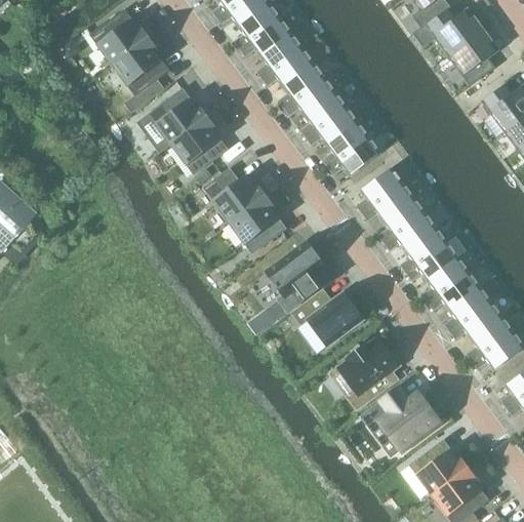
[(218,0),(222,3),(212,10),(217,17),(228,10),(241,0),(218,0)]
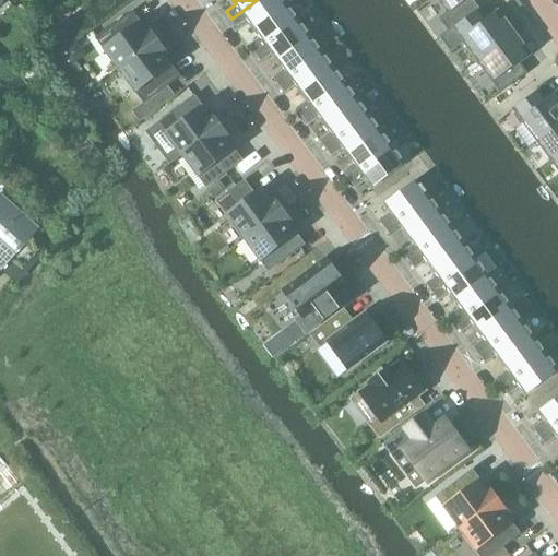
[(287,2),(285,0),(257,0),(242,11),(232,19),(238,28),(249,21),(253,27),(287,2)]
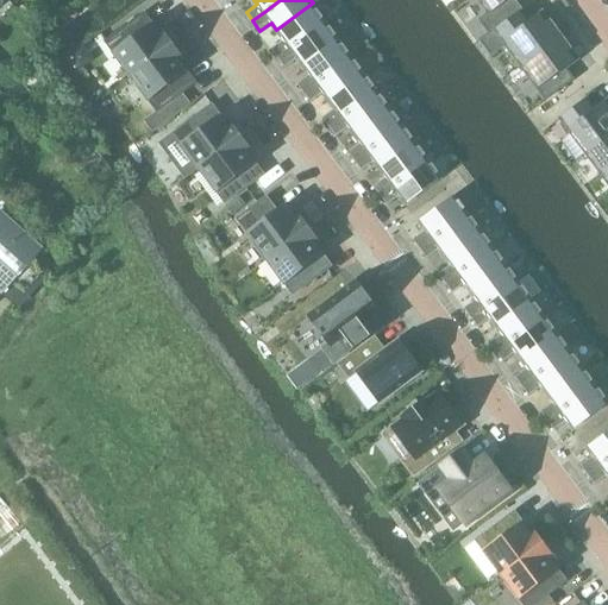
[(481,0),(489,10),(480,17),(489,30),(521,6),(516,0),(481,0)]
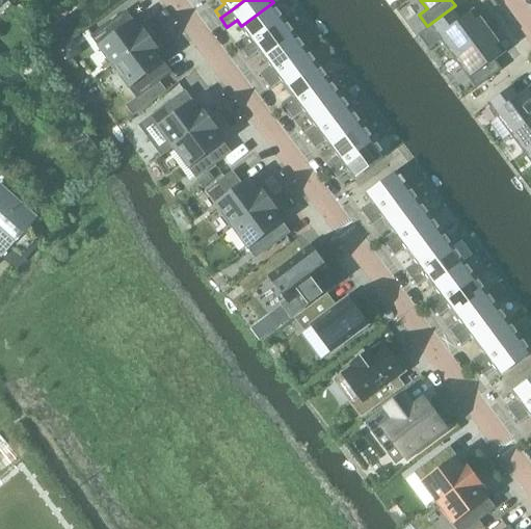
[(285,17),(273,2),(241,26),(246,33),(237,41),(243,48),(253,41),(285,17)]
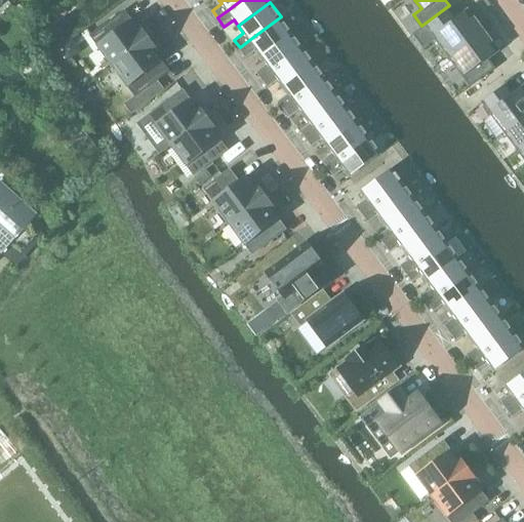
[(449,5),(421,26),(414,32),(424,44),(436,36),(448,53),(483,28),(474,15),(473,16),(467,8),(456,15),(449,5)]
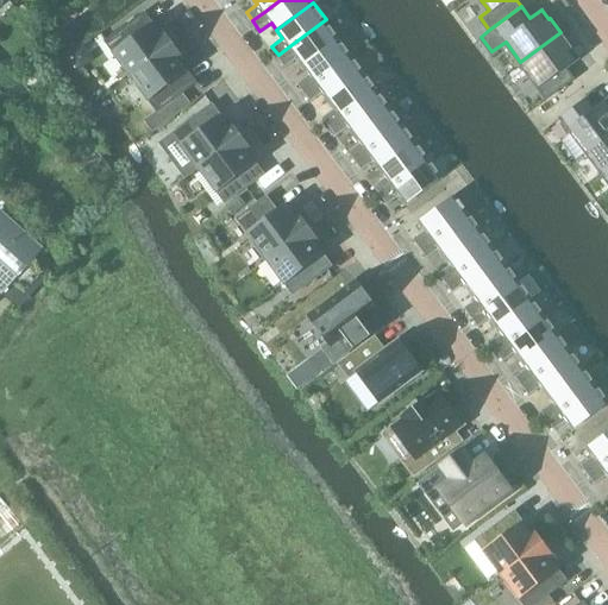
[(132,74),(174,43),(161,25),(157,27),(144,11),(106,38),(132,74)]
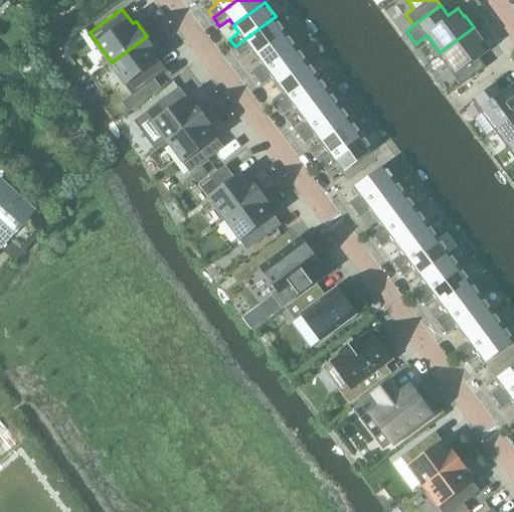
[(287,31),(276,16),(244,39),(235,46),(241,54),(250,47),(255,54),(287,31)]
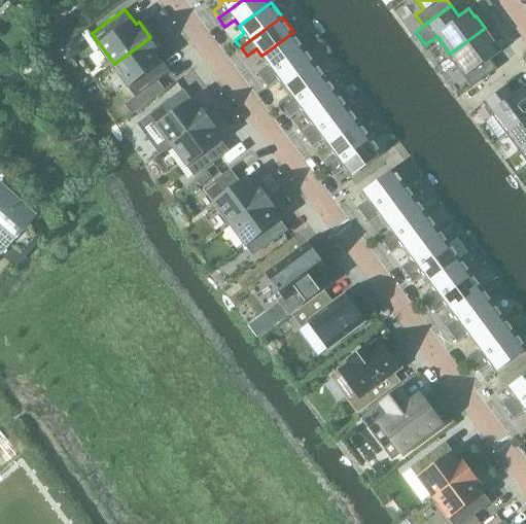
[(485,28),(450,54),(472,83),(496,66),(489,57),(499,49),(493,41),(494,40),(485,28)]
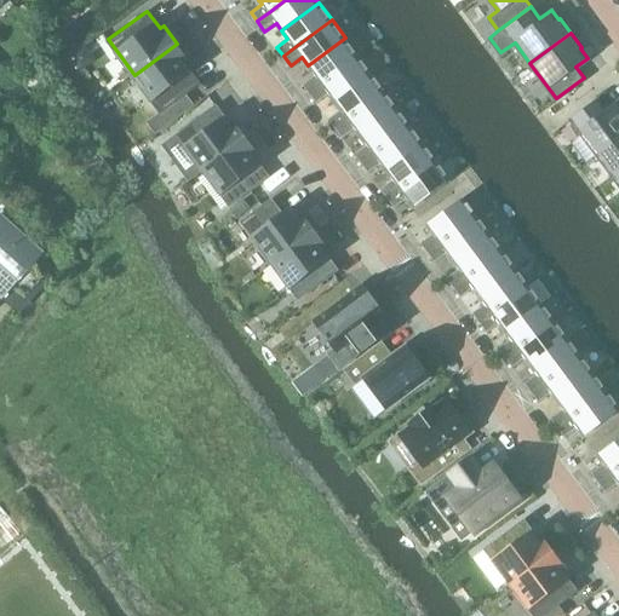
[(359,55),(345,38),(308,65),(314,73),(302,82),(309,91),(321,82),(359,55)]
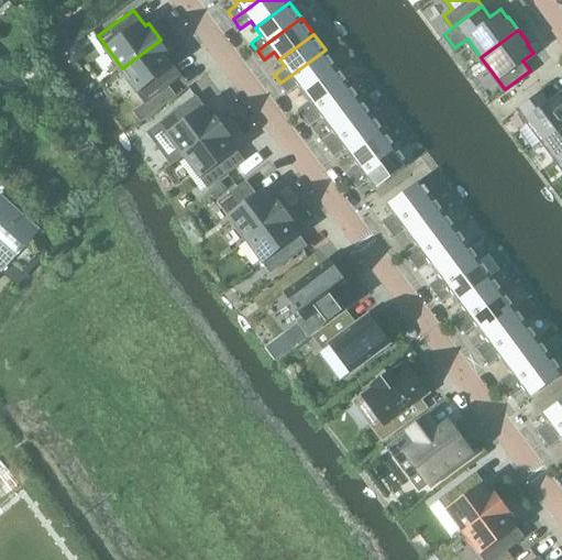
[(122,68),(145,100),(180,74),(169,57),(173,55),(161,40),(122,68)]
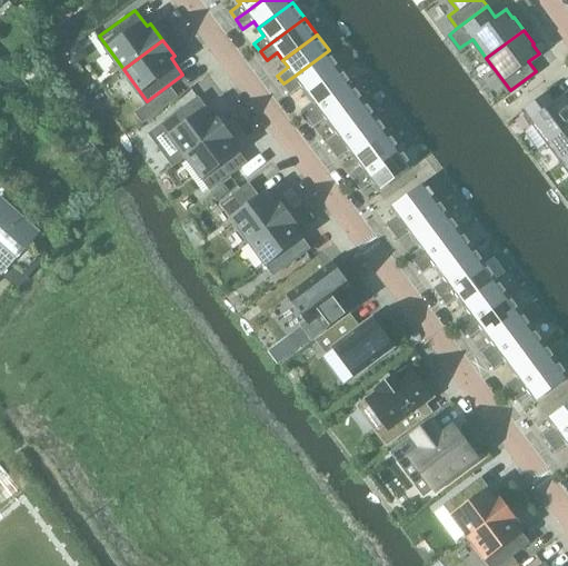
[(340,67),(329,50),(295,76),(284,83),(290,92),(301,85),(306,92),(340,67)]
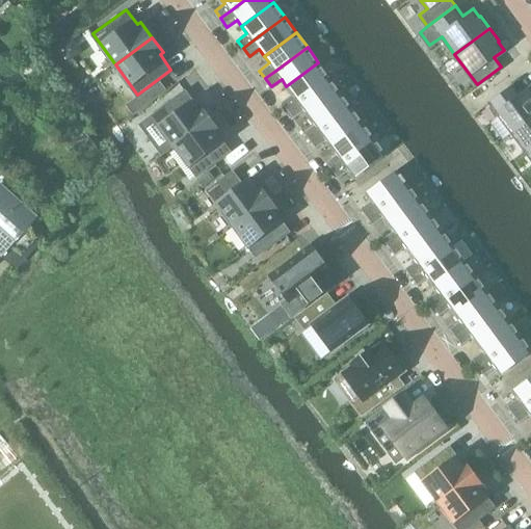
[(329,77),(318,62),(286,86),(291,93),(282,100),(288,108),(297,101),(329,77)]
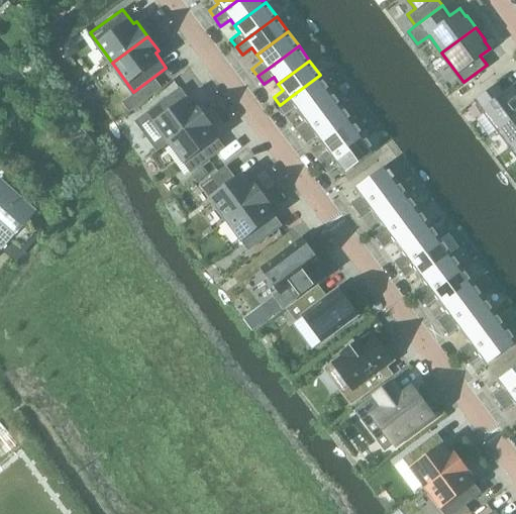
[(331,89),(320,75),(289,98),(280,105),(286,113),(295,106),(300,112),(331,89)]
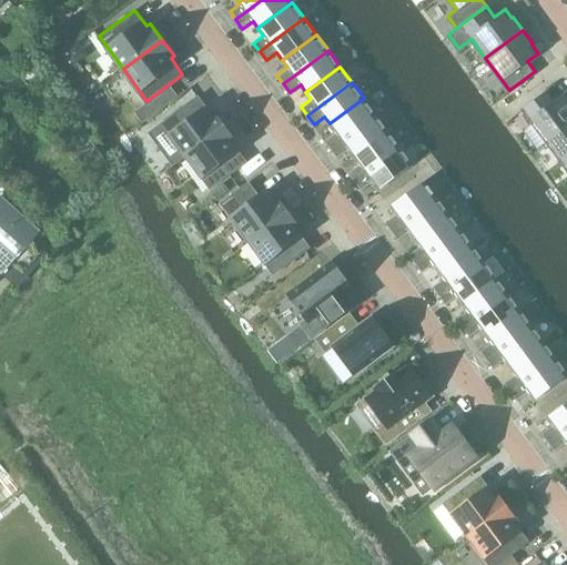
[(566,91),(555,99),(548,89),(523,108),(533,122),(524,129),(537,147),(546,140),(566,124),(566,91)]
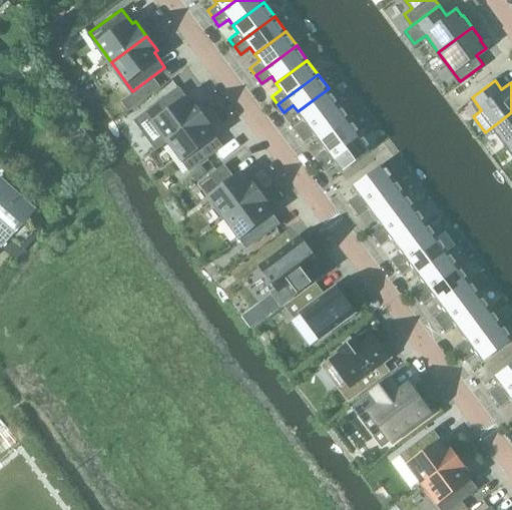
[(178,86),(146,110),(168,139),(203,113),(192,98),(189,101),(178,86)]
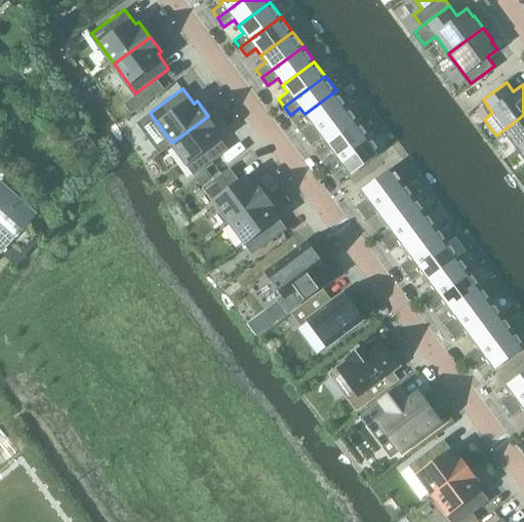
[(348,106),(336,90),(305,114),(310,121),(300,128),(306,136),(316,129),(348,106)]
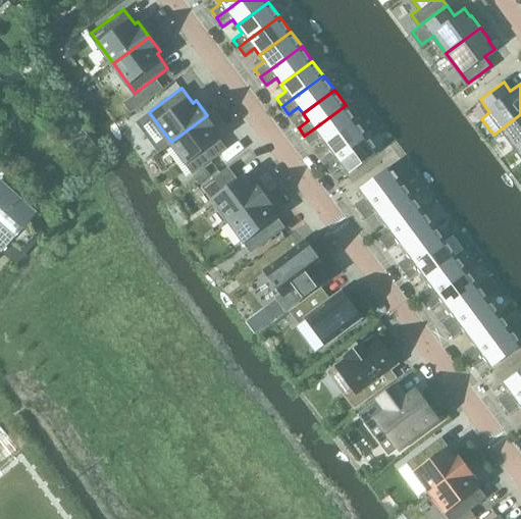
[(356,119),(346,105),(314,128),(304,136),(310,144),(320,137),(324,143),(356,119)]
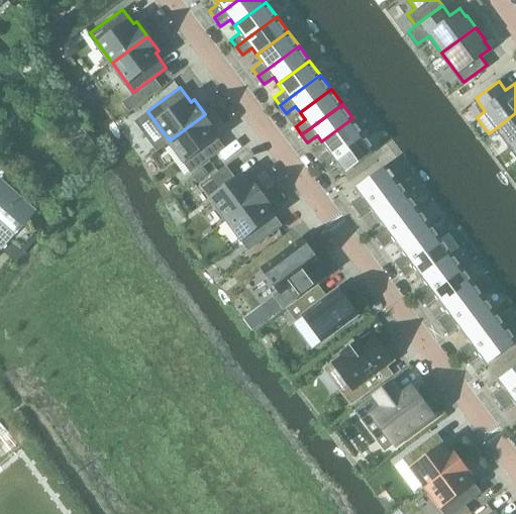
[(515,113),(497,127),(515,152),(515,113)]
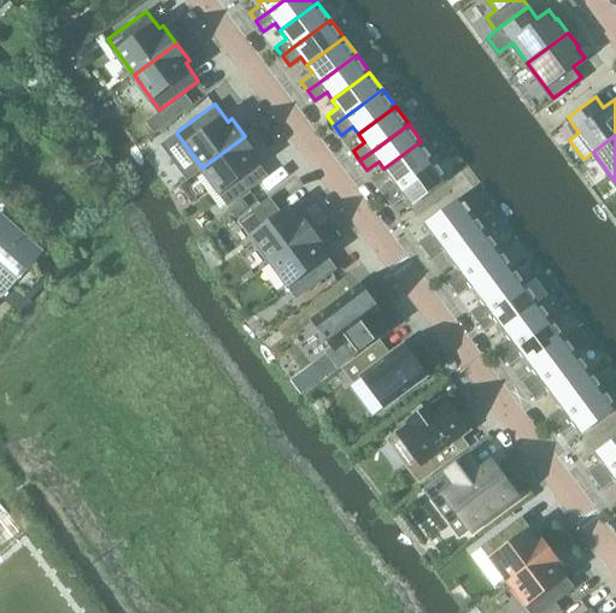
[(258,153),(245,136),(203,168),(228,202),(267,174),(254,155),(258,153)]
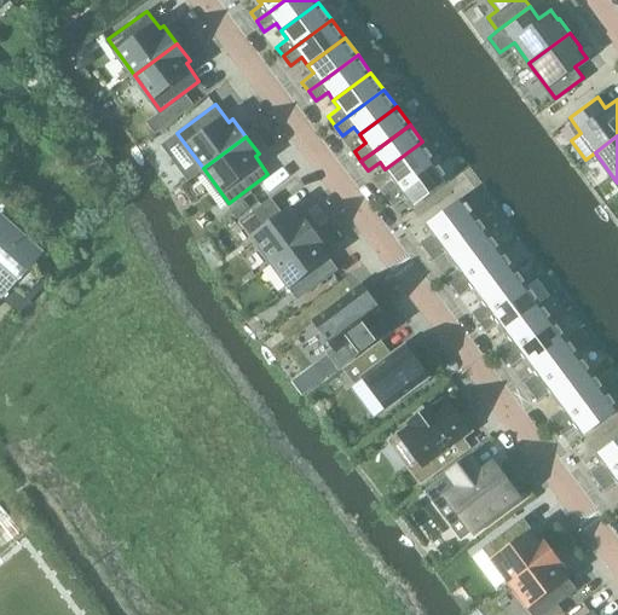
[(435,160),(422,141),(385,169),(391,178),(380,186),(387,196),(398,187),(435,160)]
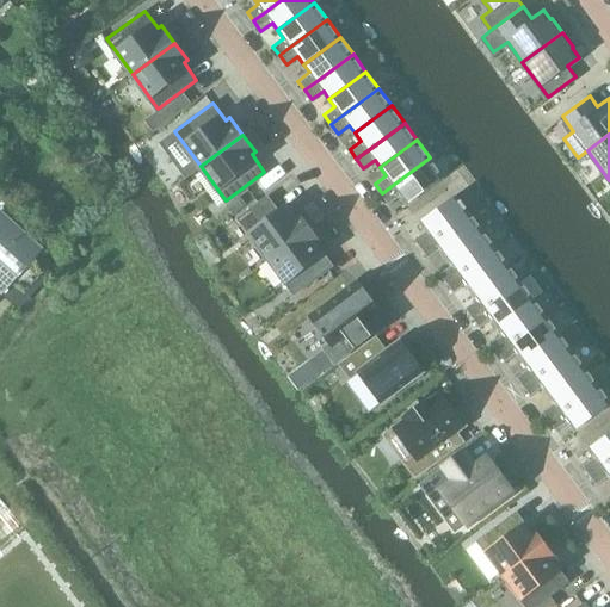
[(444,175),(430,158),(393,185),(382,193),(389,203),(400,194),(405,202),(406,203),(444,175)]
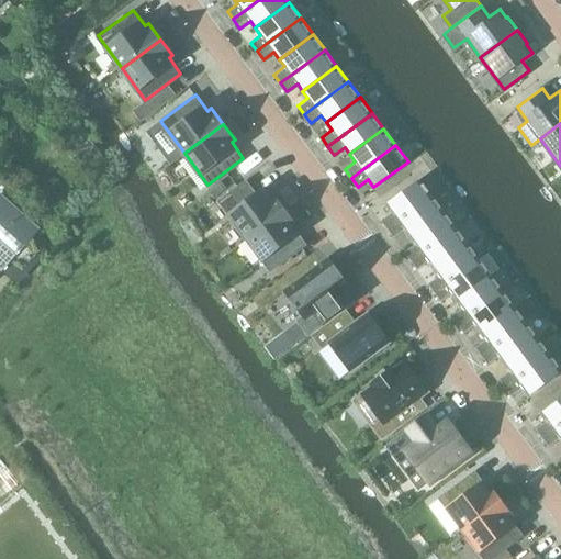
[(421,179),(419,177),(385,203),(386,204),(391,211),(381,219),(388,227),(432,194),(421,179)]
